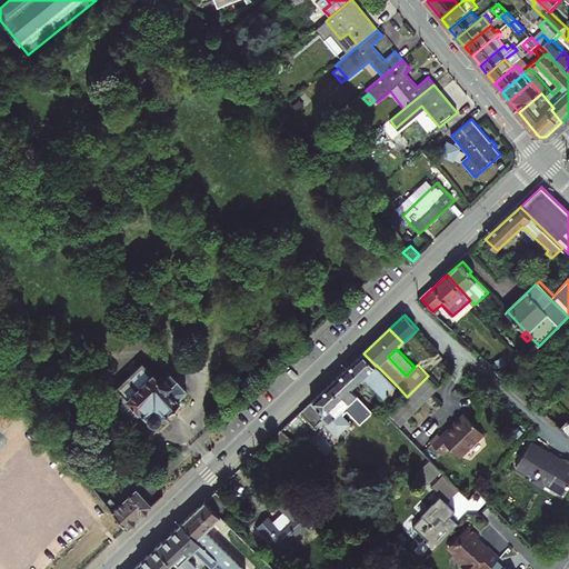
[(376,366),(363,353),(301,412),(315,427),(323,419),(327,422),(326,423),(338,436),(347,427),(346,425),(350,421),(340,411),(359,395),(351,388),(365,376),(385,397),(397,386),(376,365),(376,366)]
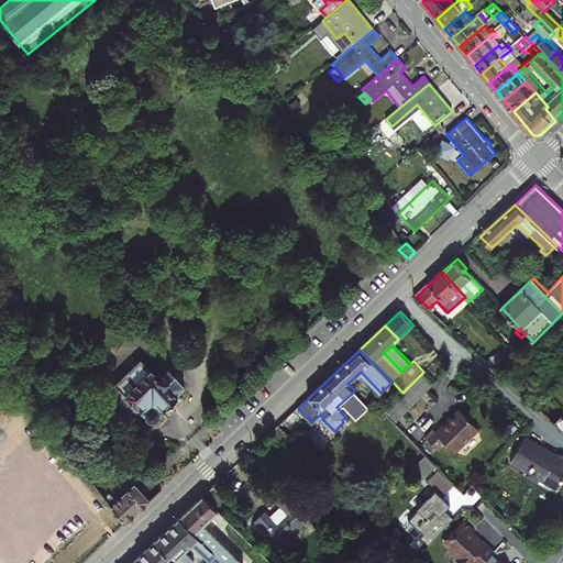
[(141,408),(146,414),(147,416),(150,418),(152,419),(154,419),(157,419),(159,417),(161,415),(162,412),(169,405),(170,406),(179,397),(177,395),(186,385),(179,378),(175,375),(169,368),(164,373),(162,371),(157,375),(142,359),(116,384),(123,392),(121,396),(123,397),(118,403),(129,415),(134,410),(139,410),(141,408)]
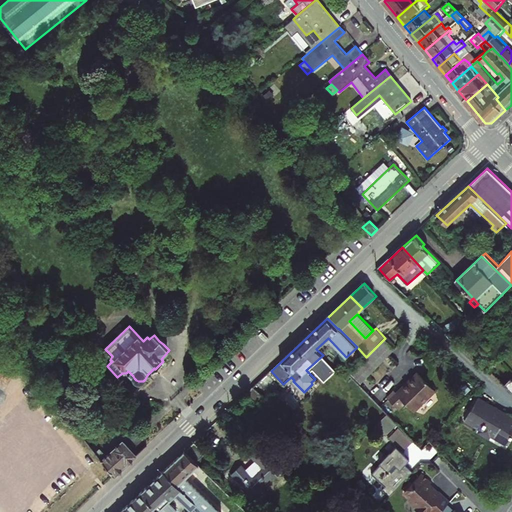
[(396,349),(385,338),(367,356),(378,367),(396,349)]
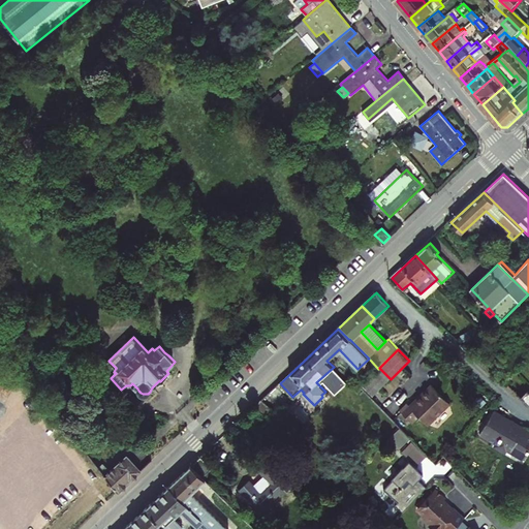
[(113,370),(116,368),(109,361),(105,363),(113,370)]
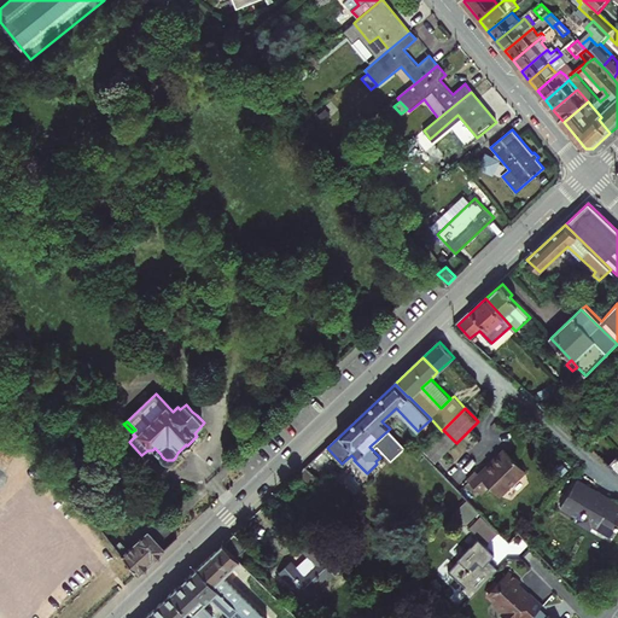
[(479,474),(477,472),(468,479),(483,495),(491,487),(501,497),(526,473),(506,450),(479,474)]
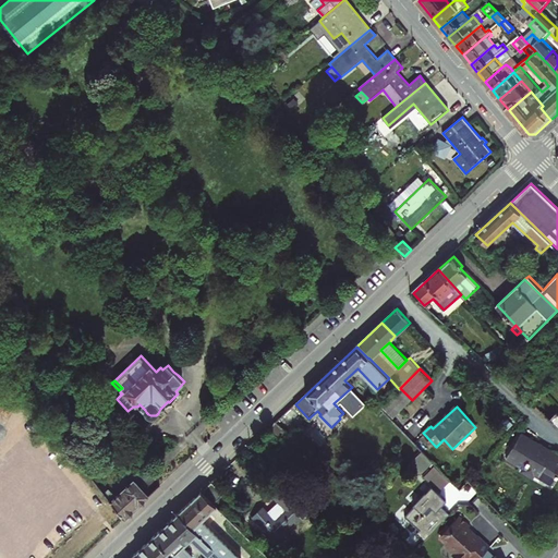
[(268,428),(280,440),(289,433),(277,421),(268,428)]
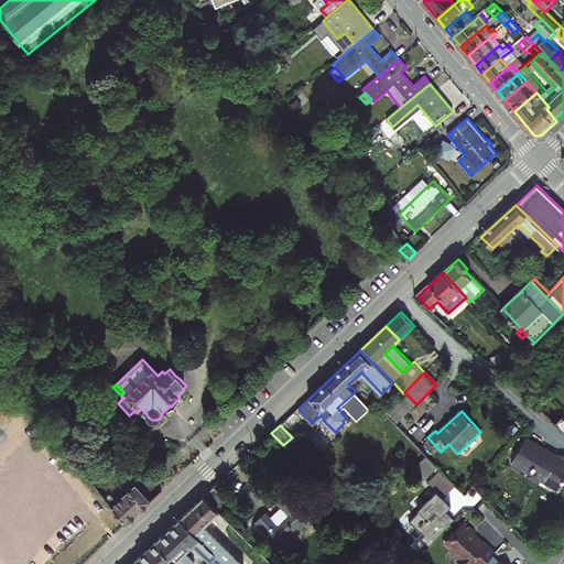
[(77,436),(64,446),(71,455),(84,445),(77,436)]
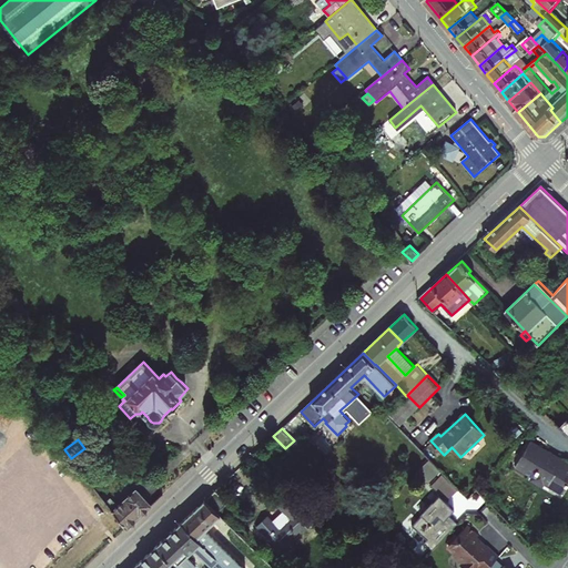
[(543,484),(544,482),(564,493),(567,484),(567,460),(558,456),(557,457),(531,442),(517,466),(535,476),(534,478),(543,484)]
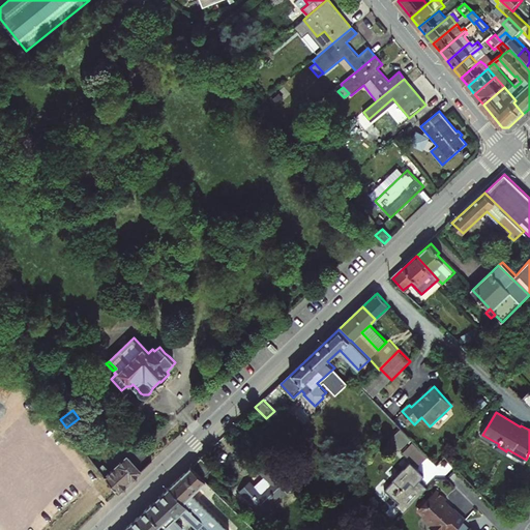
[(400,429),(388,439),(399,450),(410,439),(400,429)]
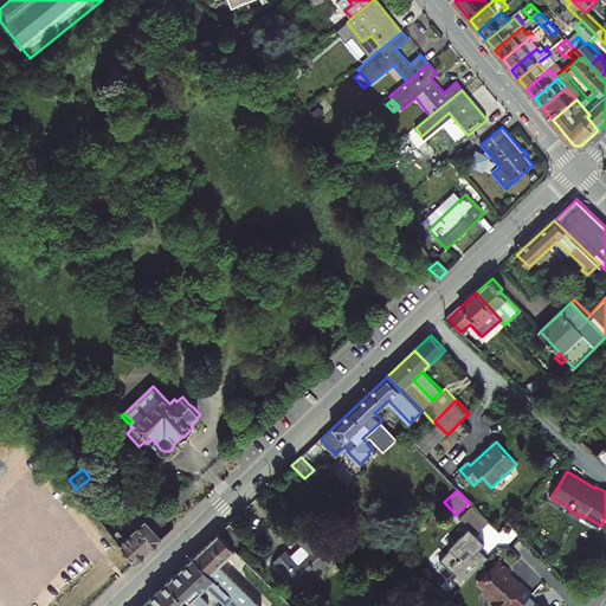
[(91,491),(84,498),(89,504),(97,498),(91,491)]
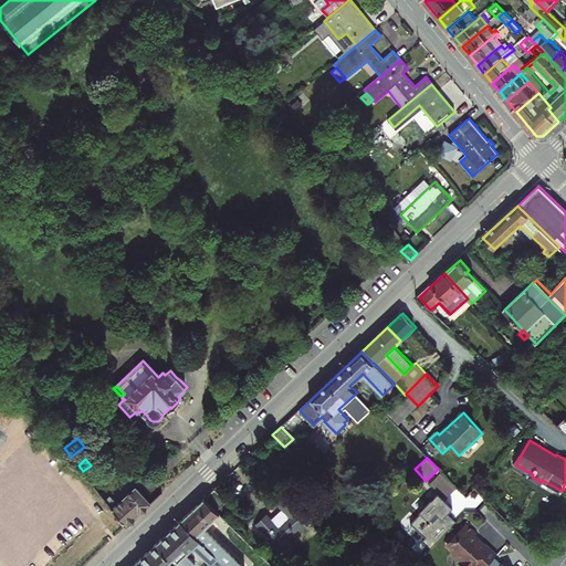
[(444,498),(456,488),(440,472),(429,482),(444,498)]
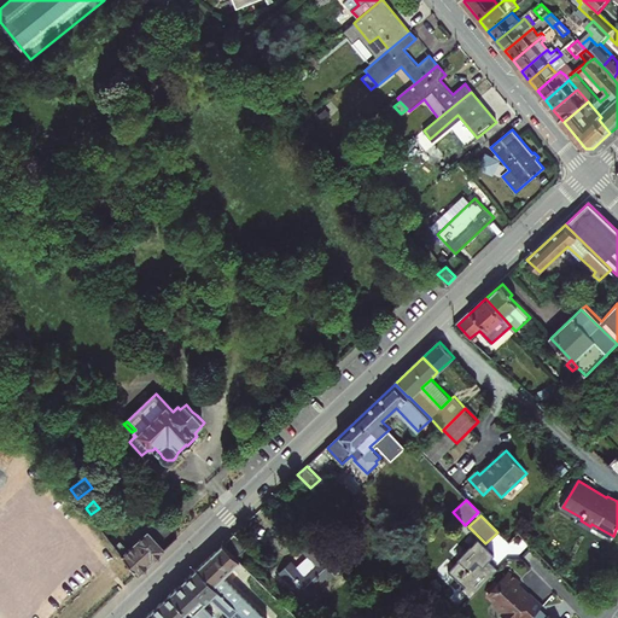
[(135,572),(138,575),(165,548),(150,531),(129,551),(121,542),(116,547),(135,572)]
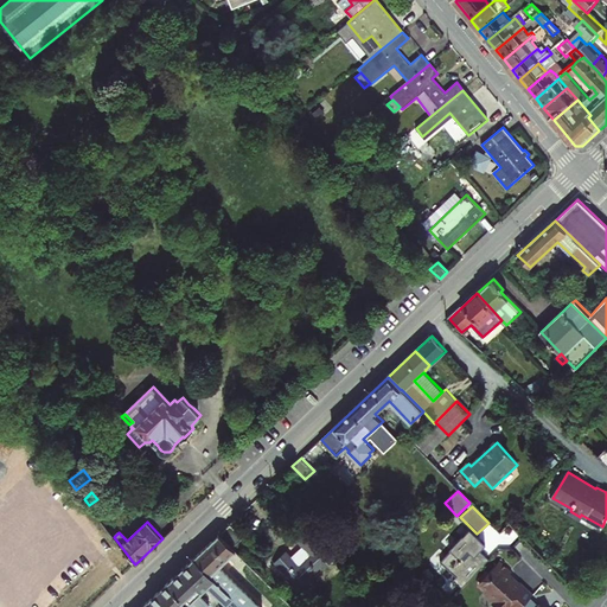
[(244,538),(230,524),(219,535),(234,549),(244,538)]
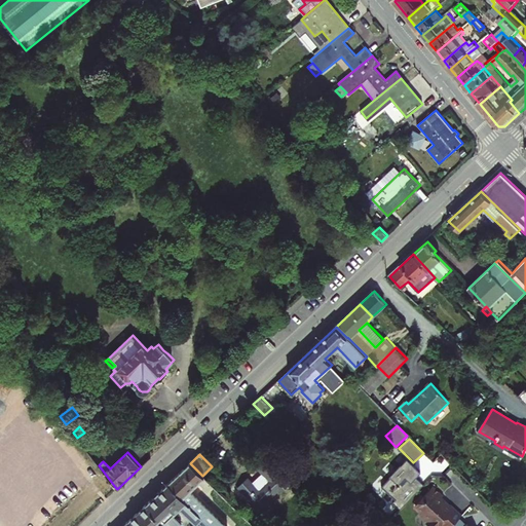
[(402,510),(425,484),(420,480),(419,481),(416,478),(422,472),(408,457),(402,463),(390,475),(391,477),(382,486),(397,499),(393,502),(402,510)]
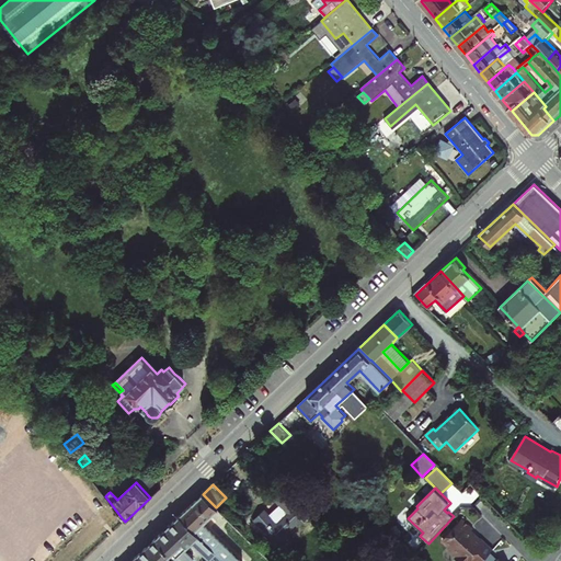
[(281,505),(270,515),(264,510),(254,518),(260,525),(258,527),(264,534),(266,531),(278,544),(288,535),(287,533),(297,523),(299,525),(309,515),(286,490),(275,500),(281,505)]
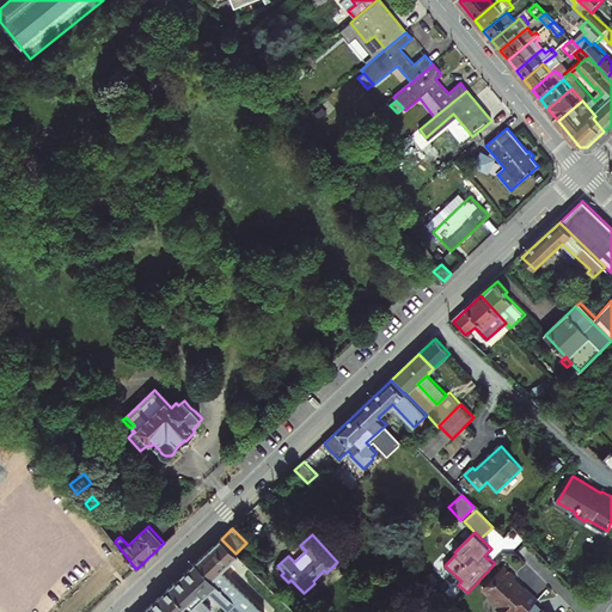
[(218,586),(245,611),(244,611),(263,611),(222,570),(238,556),(236,554),(221,539),(195,563),(218,586)]
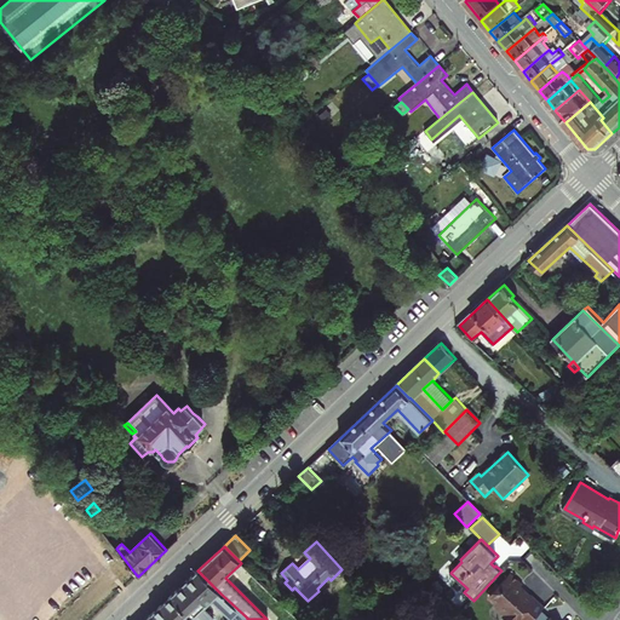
[(437,556),(419,574),(431,585),(448,569),(437,556)]
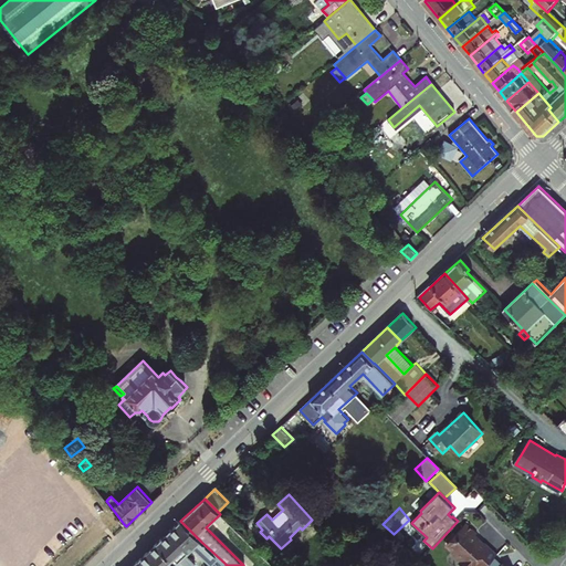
[(201,542),(180,521),(147,552),(138,561),(143,565),(171,565),(174,565),(196,565),(196,564),(186,554),(194,546),(203,556),(213,565),(226,565),(227,565),(201,542)]
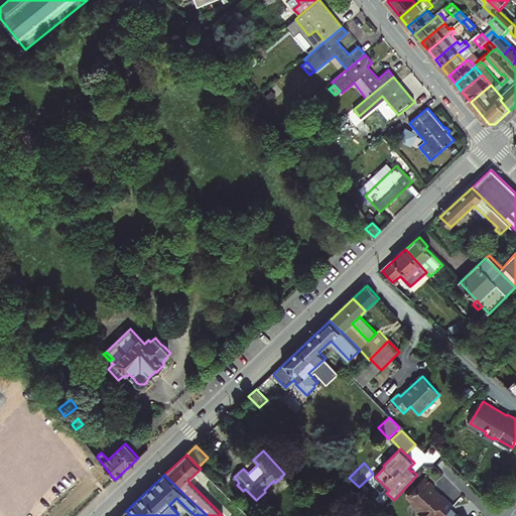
[(433,486),(424,478),(408,495),(408,498),(414,504),(414,507),(420,512),(420,513),(420,515),(431,515),(434,514),(435,515),(443,515),(454,506),(442,496),(440,498),(435,493),(432,493),(432,490),(433,489),(434,487),(433,486)]
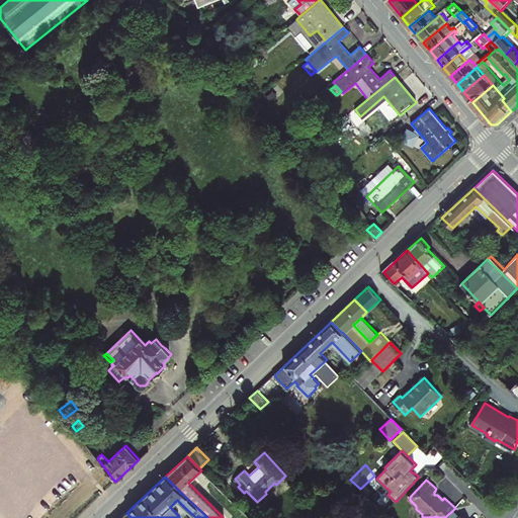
[(179,516),(186,509),(177,500),(170,507),(179,516)]
